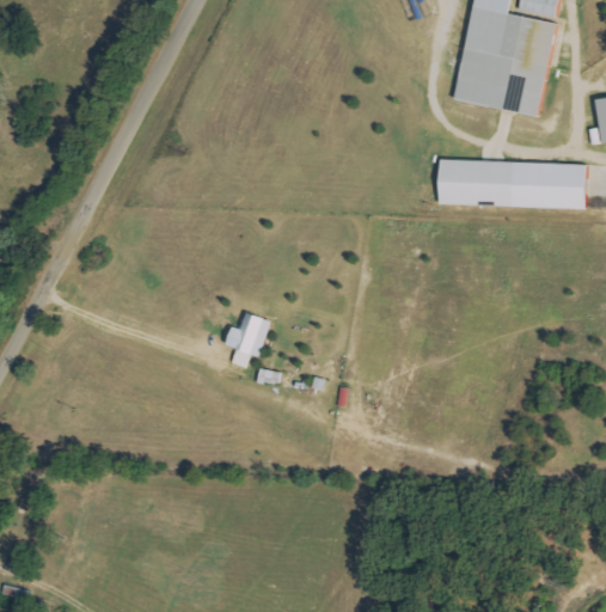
[(538,116),(555,23),(508,14),(510,0),(472,0),(454,101),(538,116)]
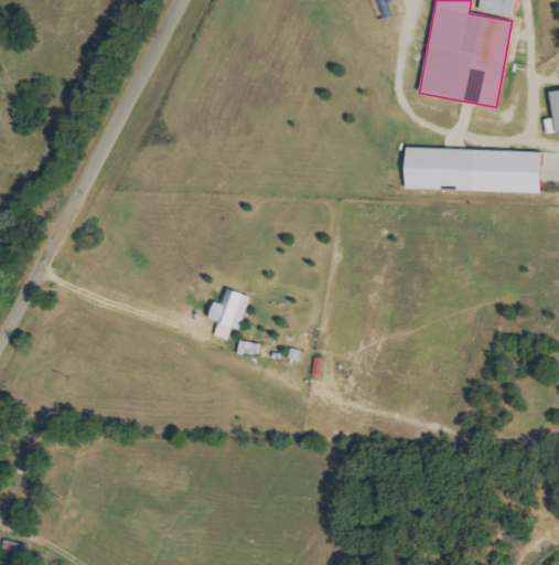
[(513,0),(480,0),(479,11),(512,14),(513,0)]
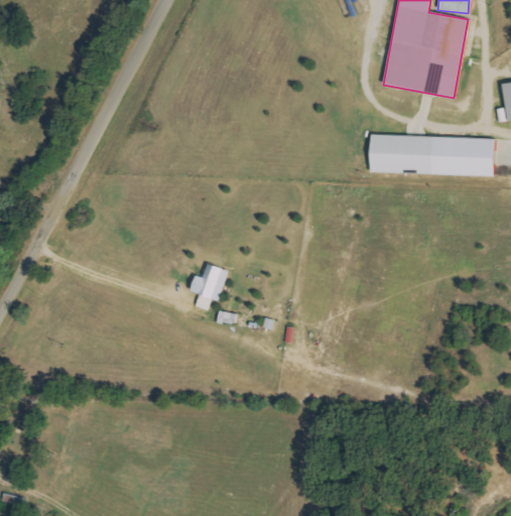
[(510,82),(502,84),(506,120),(510,119),(510,82)]
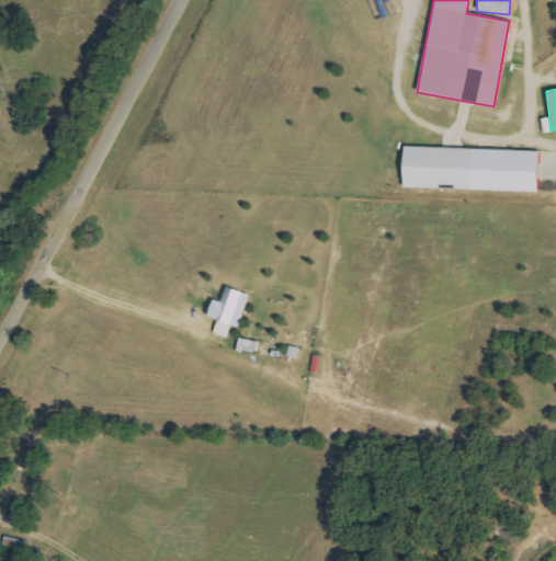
[(403,187),(454,189),(454,190),(536,192),(537,150),(404,147),(403,187)]
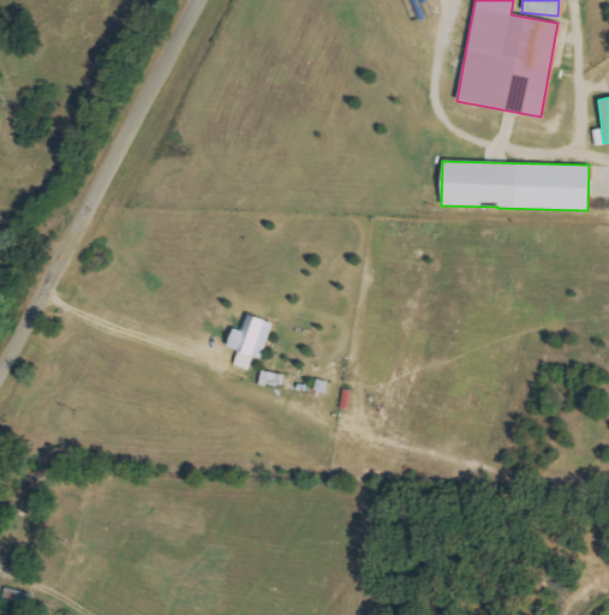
[(240,332),(234,329),(228,346),(252,356),(264,322),(246,316),(240,332)]
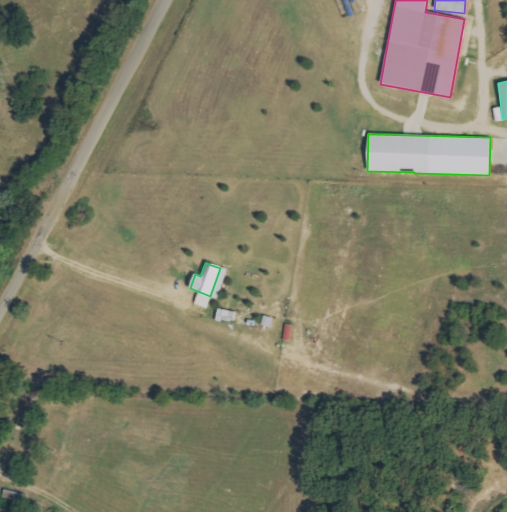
All buildings are outlined.
